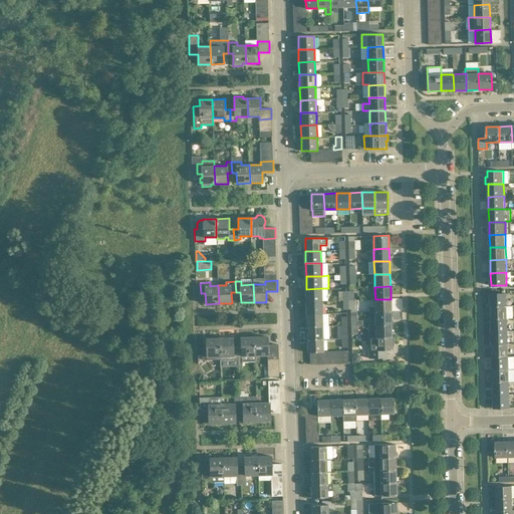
[(322,301),(322,288),(306,289),(307,301),(322,301)]
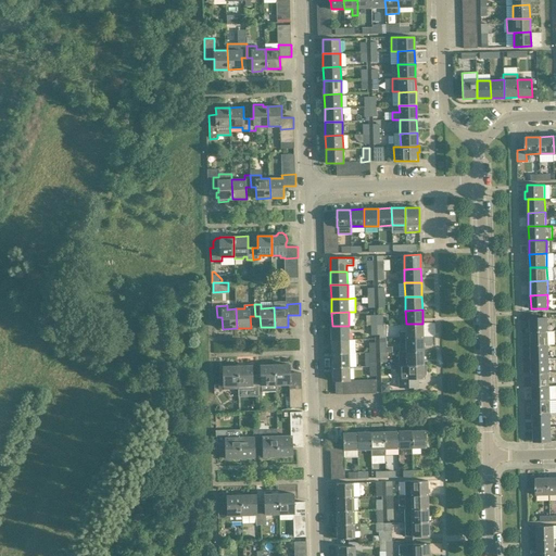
[(548,331),(548,317),(531,318),(532,331),(548,331)]
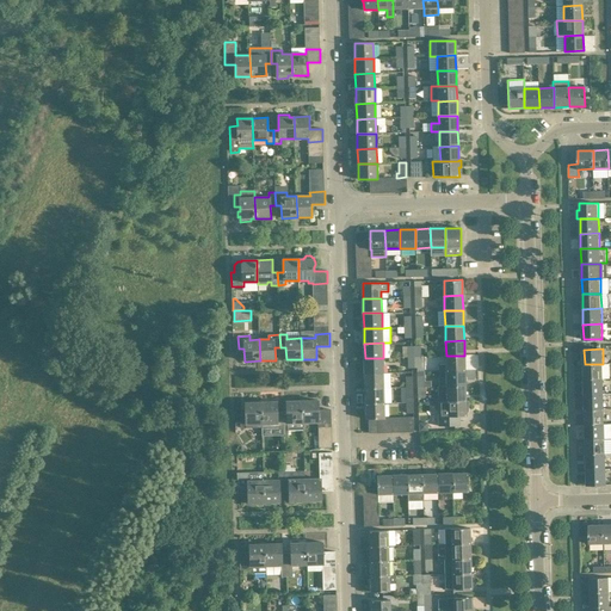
[(464,370),(464,356),(446,356),(446,364),(438,364),(438,371),(446,371),(464,370)]
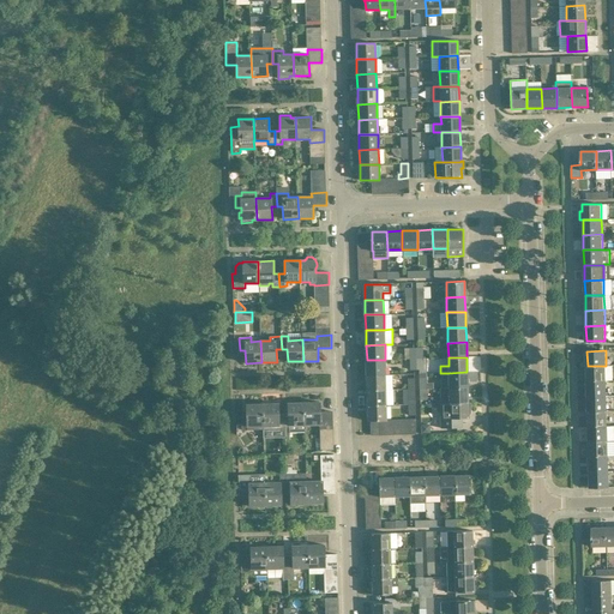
[(427,373),(426,359),(416,359),(417,369),(420,369),(420,374),(427,373)]
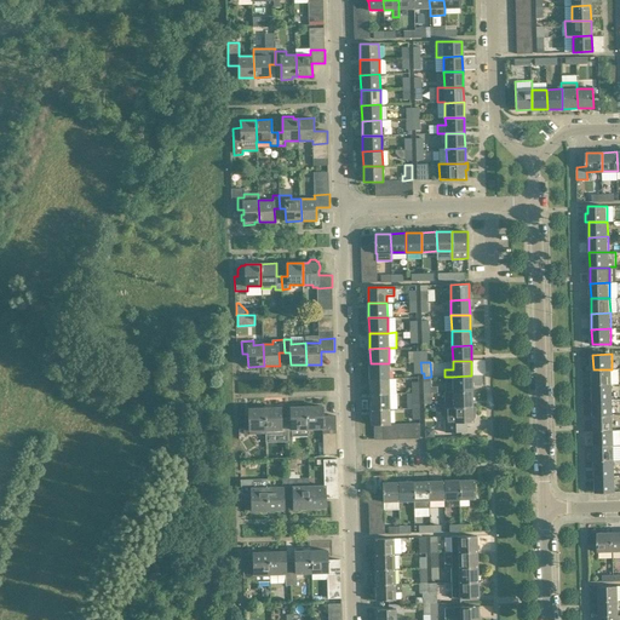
[(389,378),(389,363),(371,363),(371,379),(389,378)]
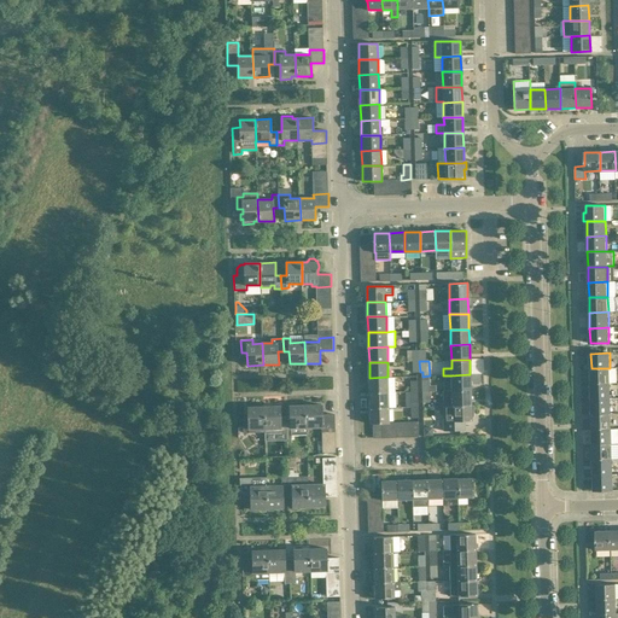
[(611,384),(610,368),(592,368),(592,384),(611,384)]
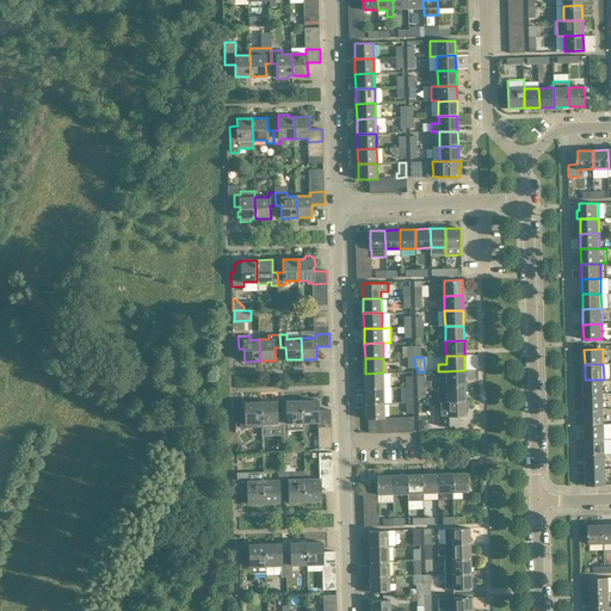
[(466,386),(464,370),(446,371),(446,386),(466,386)]
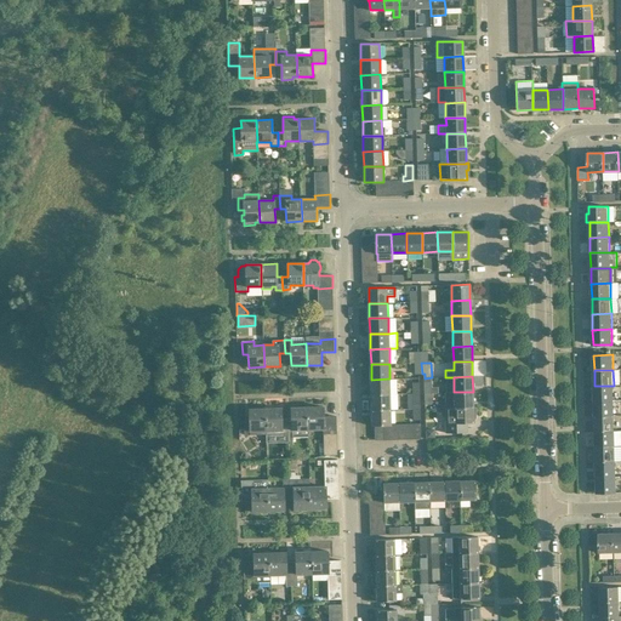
[(391,394),(389,379),(371,380),(371,394),(391,394)]
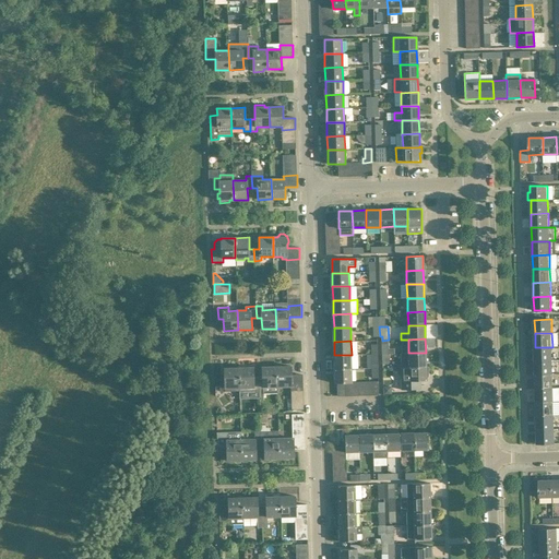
[(552,360),(552,347),(535,347),(535,361),(552,360)]
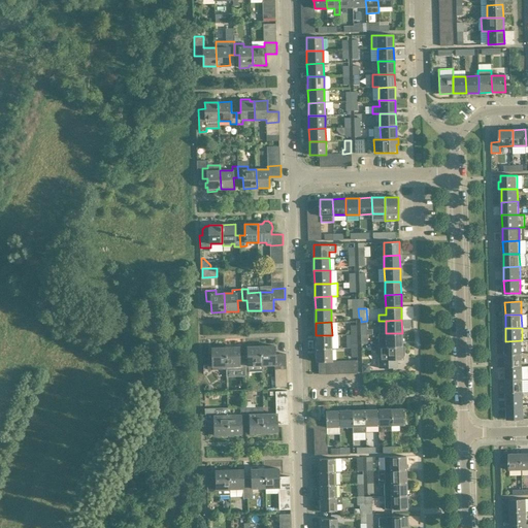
[(402,345),(402,333),(386,333),(387,347),(402,345)]
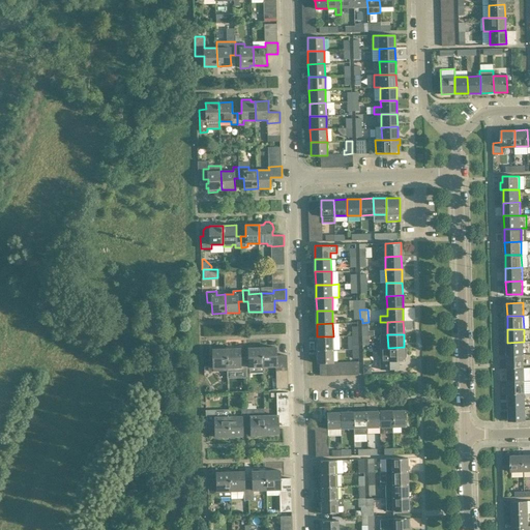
[(333,349),(333,336),(317,336),(318,350),(333,349)]
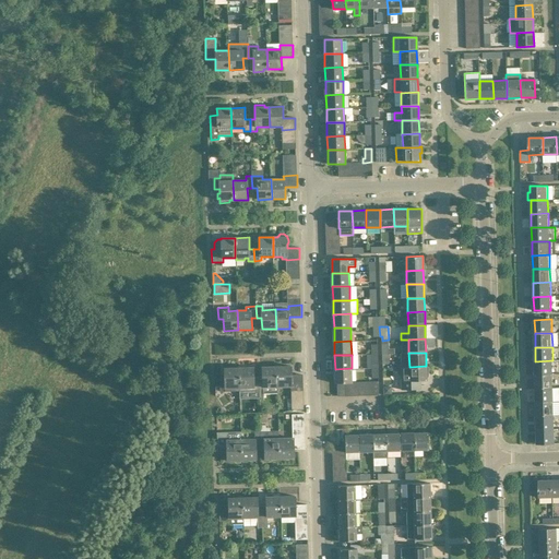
[(552,375),(552,360),(535,361),(536,375),(552,375)]
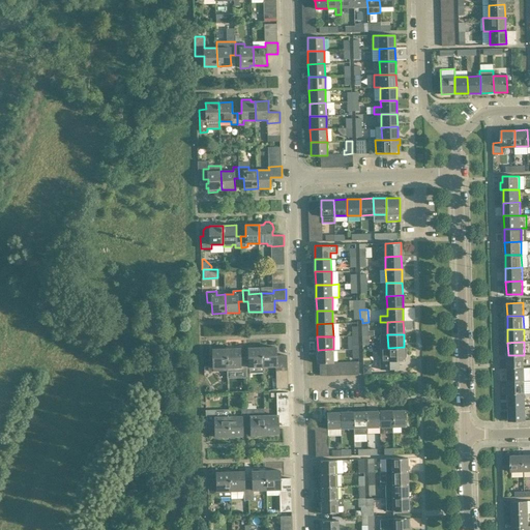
[(405,360),(404,353),(406,353),(406,348),(404,348),(404,347),(388,348),(380,348),(380,349),(381,369),(381,370),(399,369),(398,360),(405,360)]
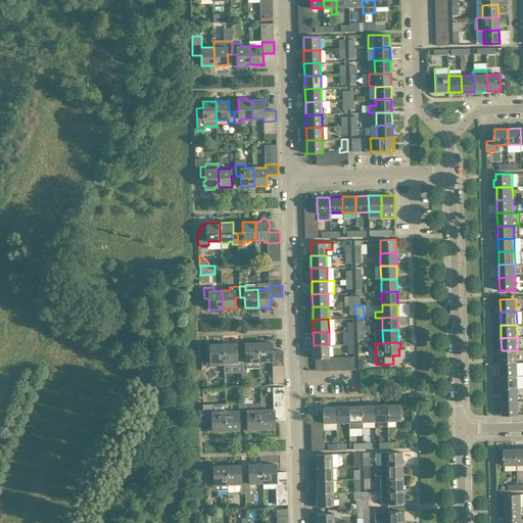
[(245,354),(241,354),(242,366),(242,371),(246,371),(246,365),(246,362),(259,362),(259,343),(245,343),(245,354)]
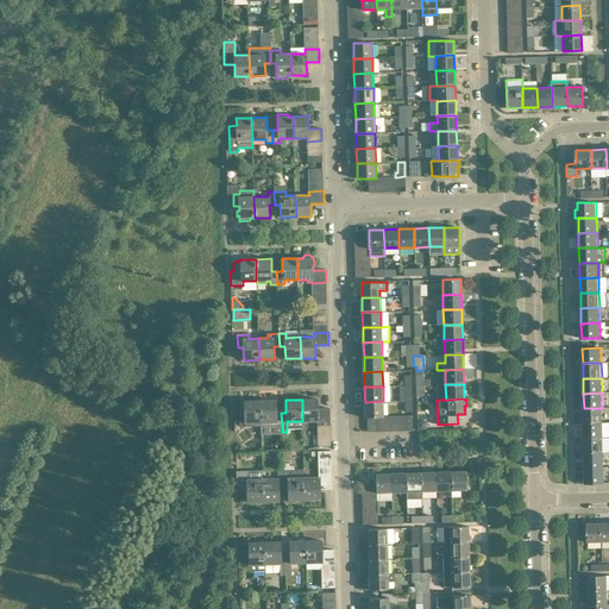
[(318,412),(318,400),(302,400),(302,421),(318,421),(318,424),(331,424),(330,408),(322,408),(322,412),(318,412)]
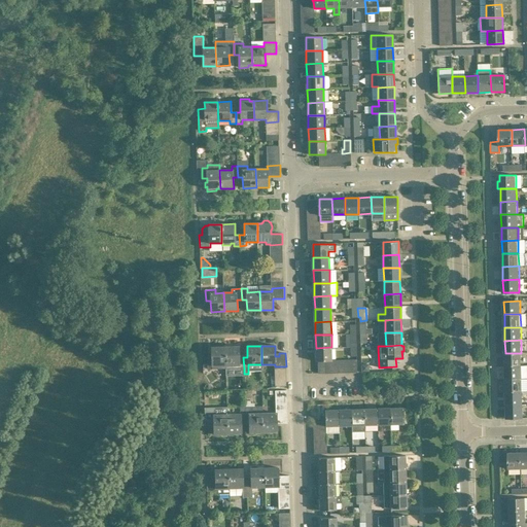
[(208,356),(207,356),(208,370),(225,369),(225,347),(211,347),(212,358),(208,358),(208,356)]
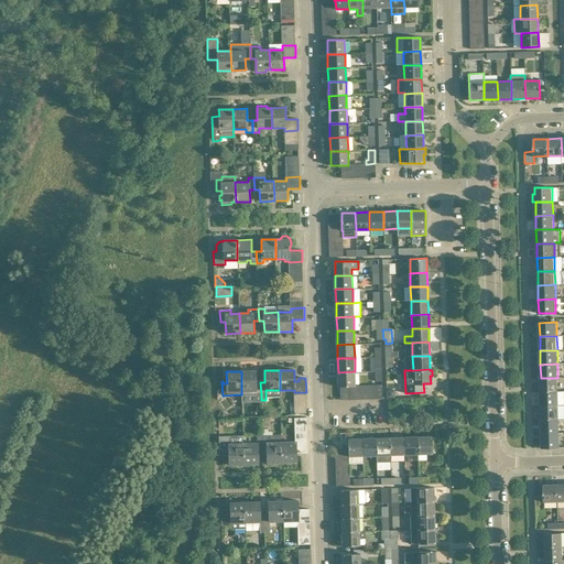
[(256,371),(241,371),(241,394),(261,394),(260,382),(257,382),(256,371)]
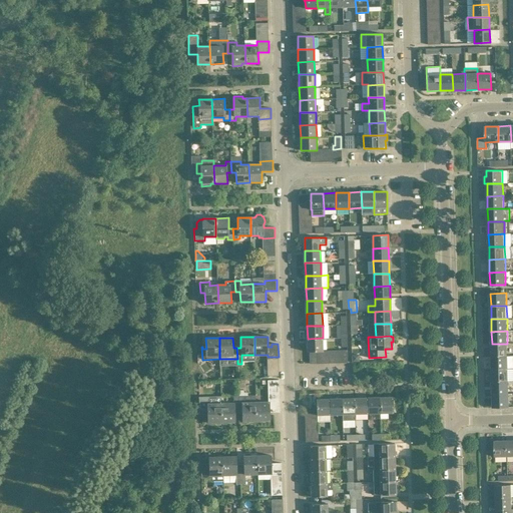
[(323,351),(323,338),(308,339),(308,352),(317,352),(317,351),(323,351)]
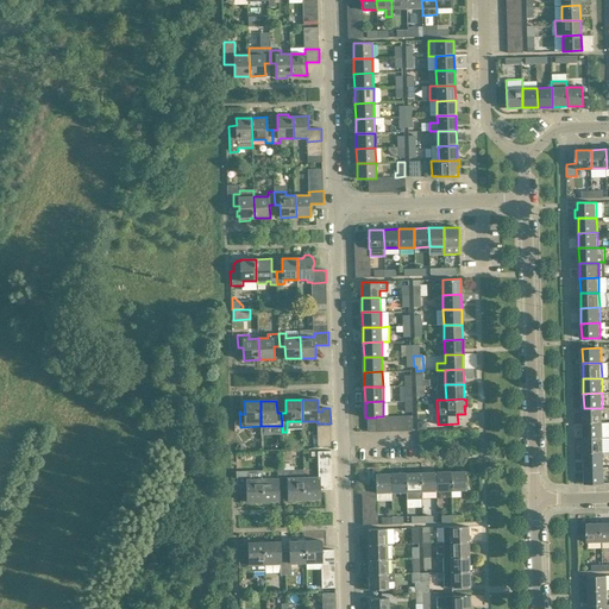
[(603,422),(602,408),(584,408),(584,424),(603,422)]
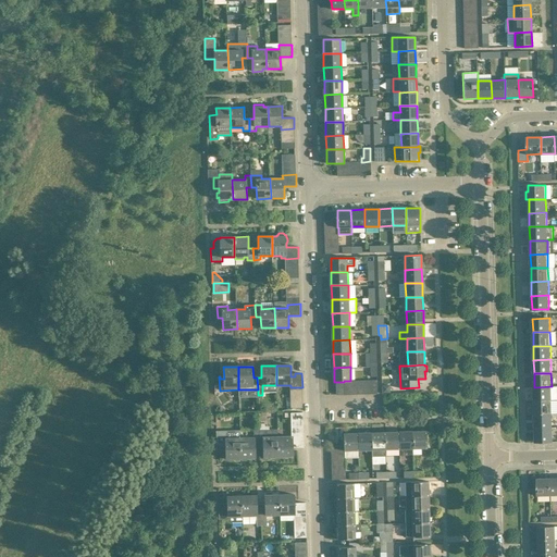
[(552,400),(552,386),(534,387),(534,400),(552,400)]
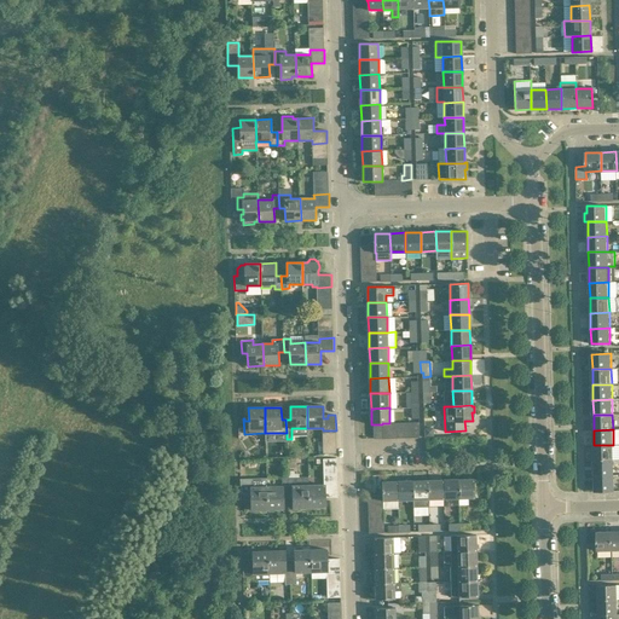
[(614,460),(613,445),(594,445),(595,461),(614,460)]
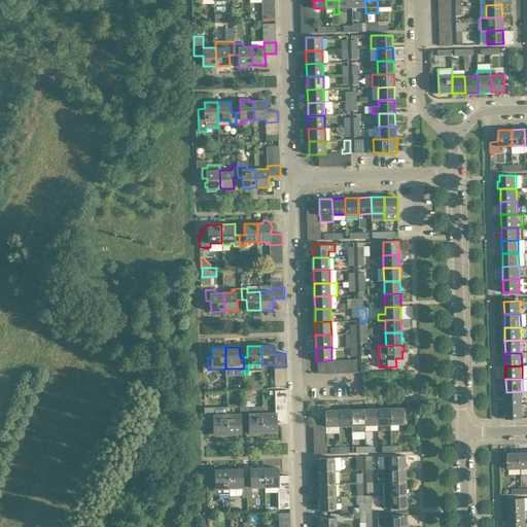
[(523,405),(523,391),(506,392),(506,406),(523,405)]
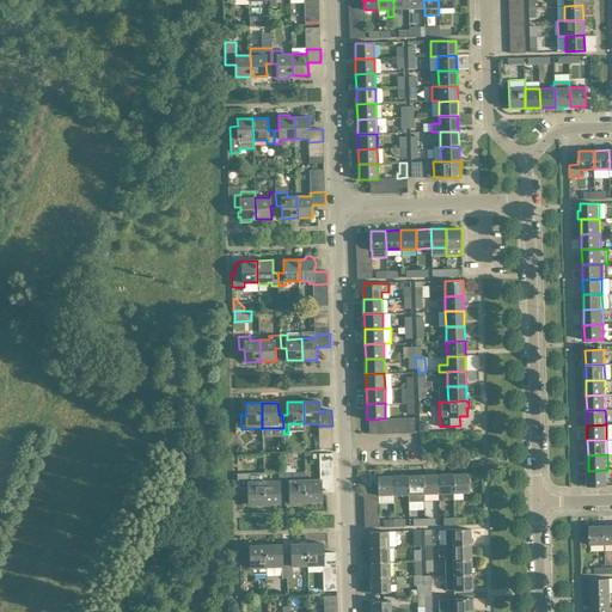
[(607,485),(607,470),(588,471),(589,485),(607,485)]
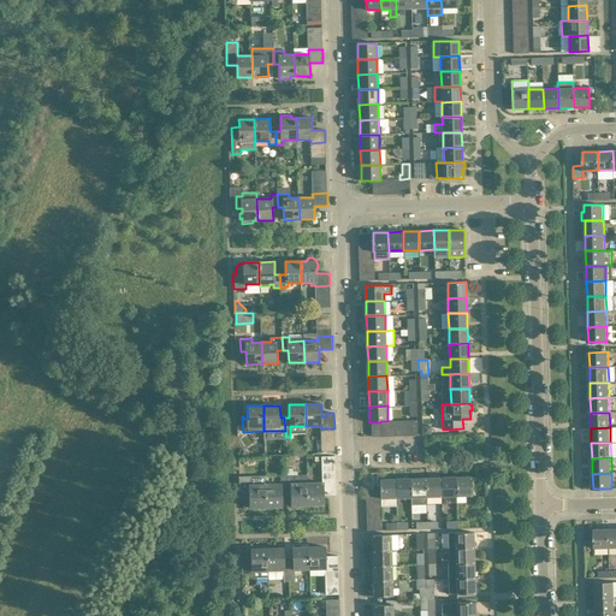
[(308,474),(286,475),(286,493),(291,492),(292,505),(308,504),(307,484),(308,484),(308,474)]
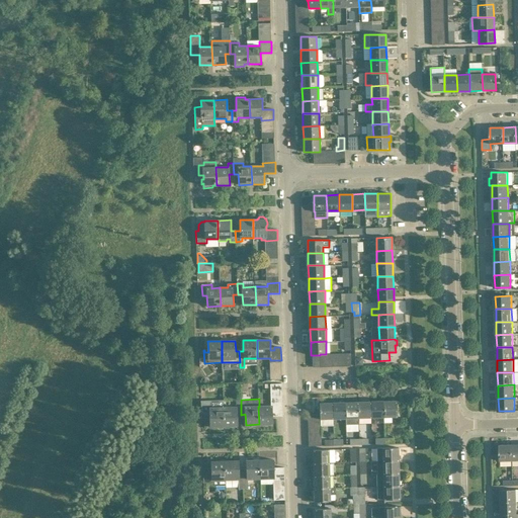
[(236,407),(224,408),(224,426),(226,428),(229,428),(231,425),(237,425),(237,415),(241,415),(241,400),(236,400),(236,407)]
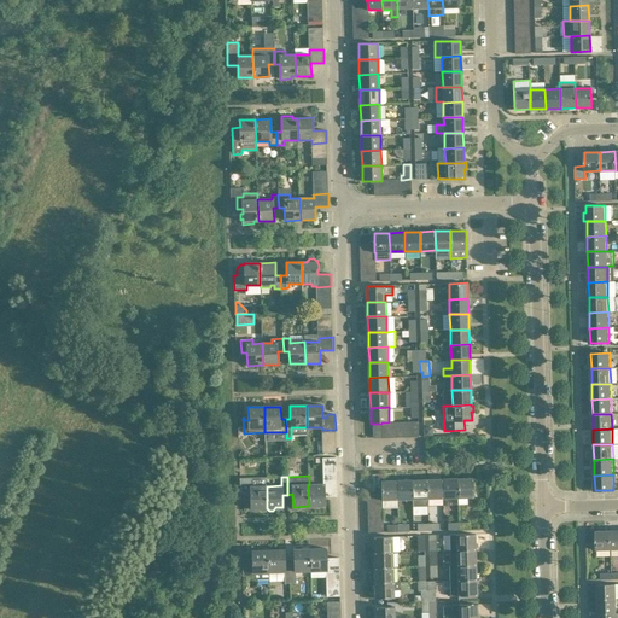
[(458,497),(458,478),(443,479),(443,497),(458,497)]
